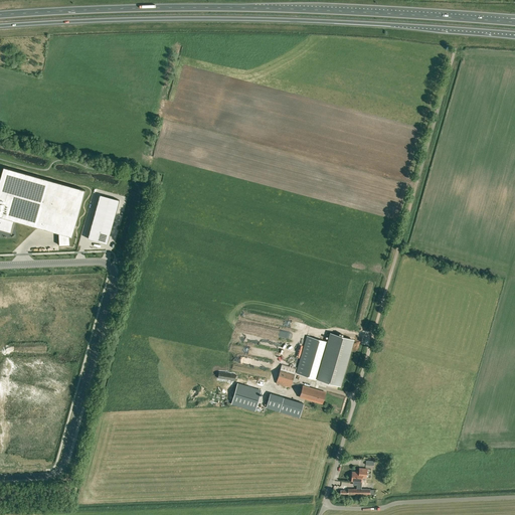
[(0,47),(8,49),(10,43),(0,39),(0,47)]
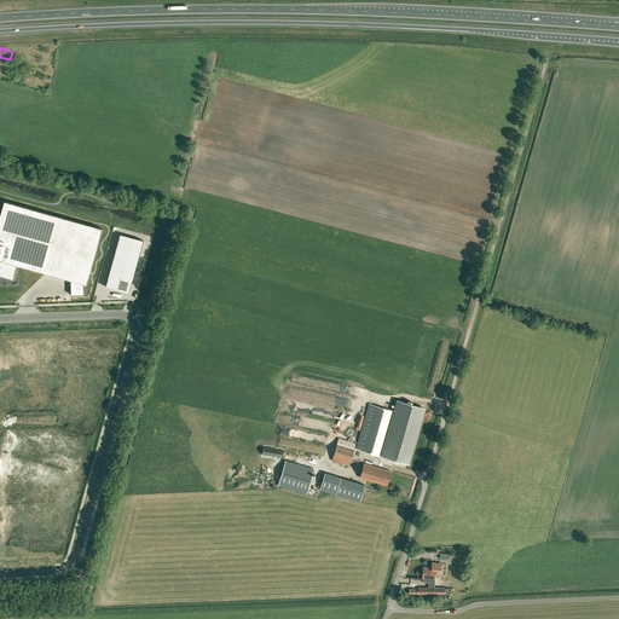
[(30,86),(45,90),(48,76),(34,71),(30,86)]
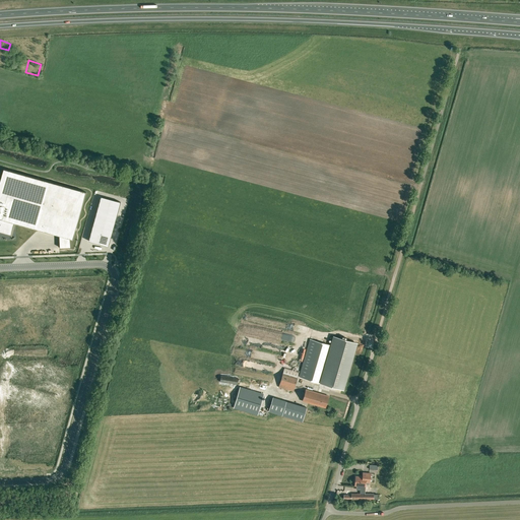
[(0,231),(11,235),(14,222),(15,222),(59,235),(60,248),(70,247),(70,238),(73,239),(86,192),(4,169),(0,181),(0,231)]
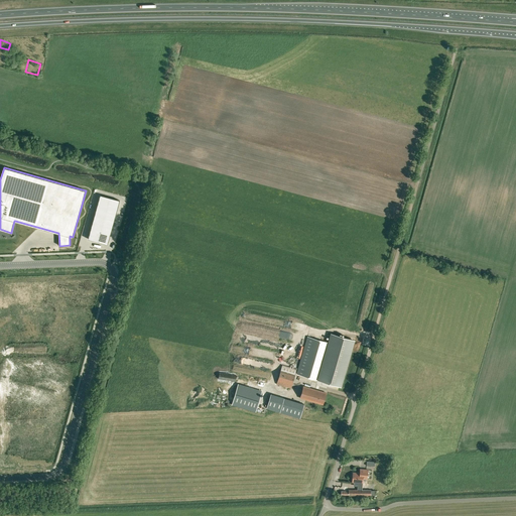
[(91,229),(88,239),(98,242),(108,244),(112,230),(113,225),(115,220),(116,215),(120,201),(110,198),(100,195),(96,210),(95,215),(93,222),(91,229)]
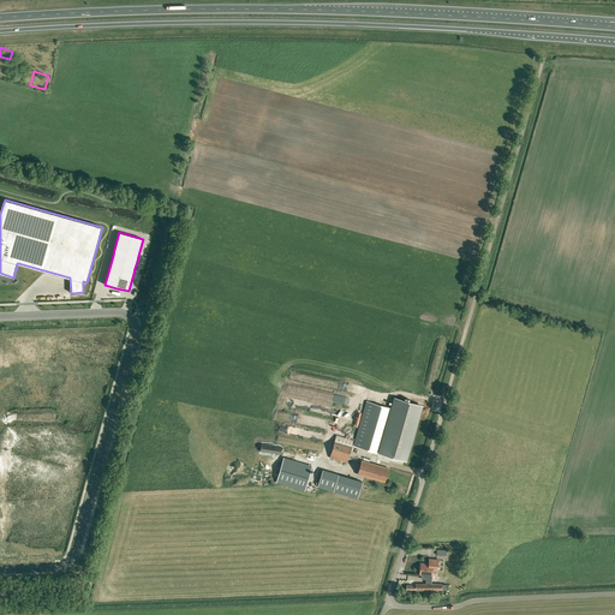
[(366,401),(354,446),(381,453),(406,460),(422,406),(396,399),(394,410),(366,401)]
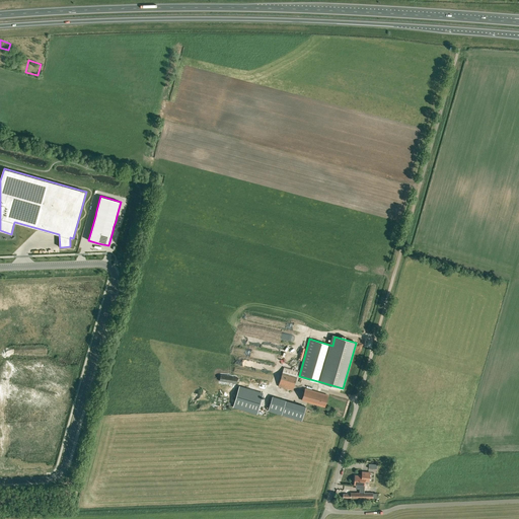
[(278,386),(293,391),(299,371),(284,367),(278,386)]
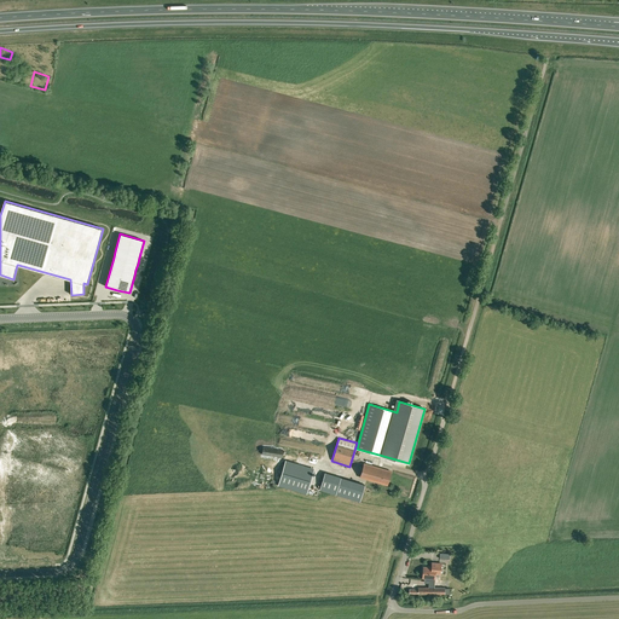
[(312,489),(319,466),(246,444),(238,468),(287,481),(312,489)]
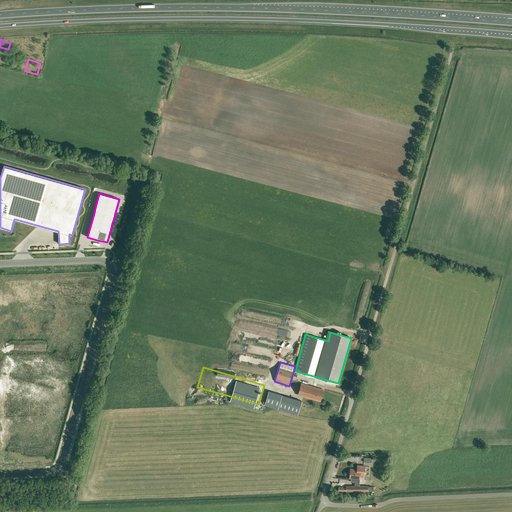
[(320,401),(323,390),(301,383),(298,395),(320,401)]
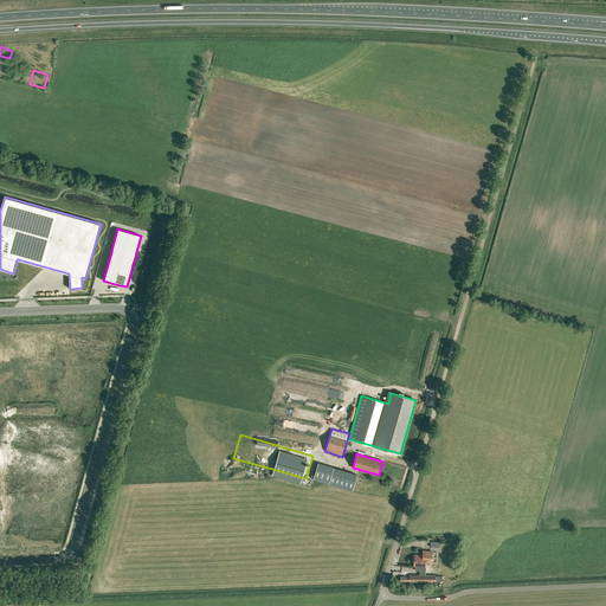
[(314,478),(314,479),(329,484),(334,468),(318,463),(314,478)]
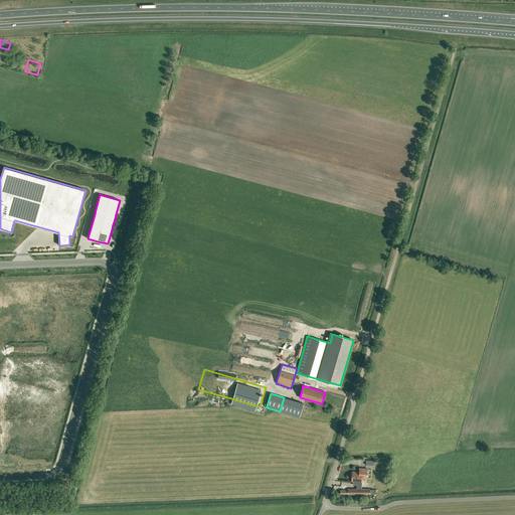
[(301,417),(303,406),(284,401),(281,412),(301,417)]
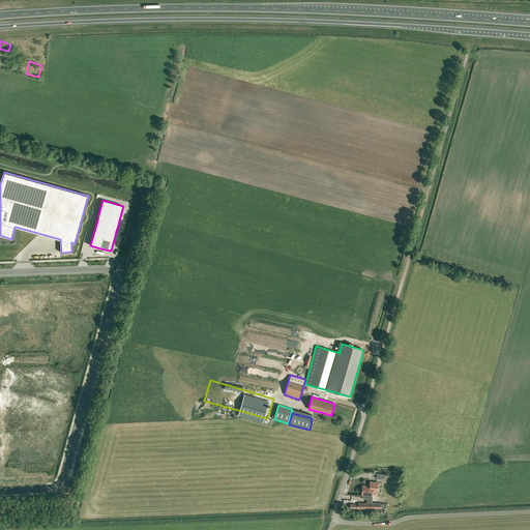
[(370,482),(370,486),(373,487),(373,492),(377,492),(378,482),(370,482)]
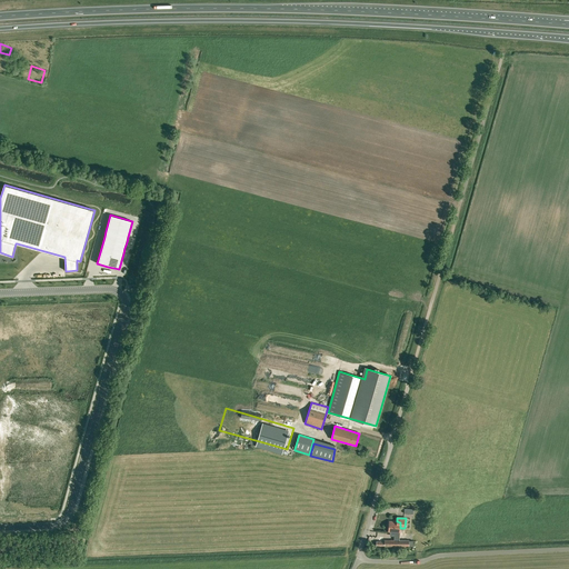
[(400,522),(397,521),(389,521),(388,531),(399,532),(400,528),(400,522)]
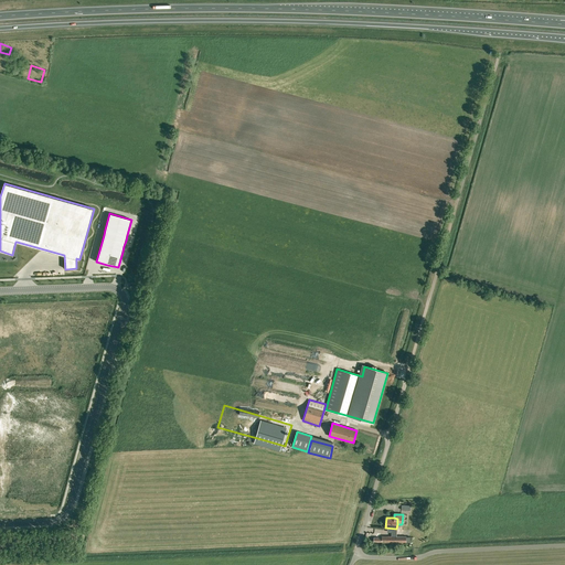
All buildings are outlined.
